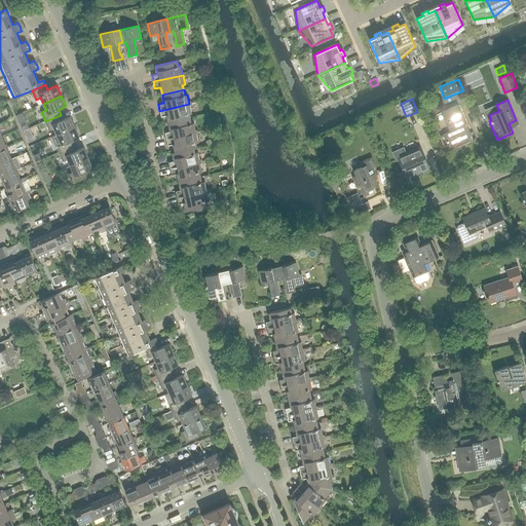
[(166,116),(168,123),(190,118),(189,114),(191,113),(189,104),(159,111),(161,117),(166,116)]
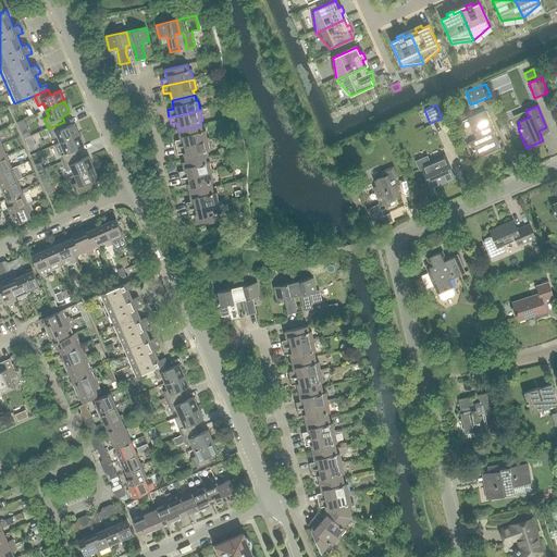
[(477,158),(500,148),(484,112),(468,119),(477,139),(470,143),(477,158)]
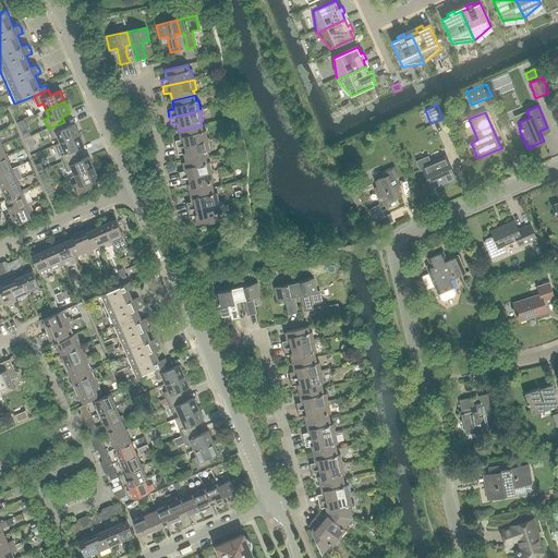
[(67,128),(64,122),(48,129),(52,138),(58,136),(60,143),(80,135),(74,123),(67,128)]
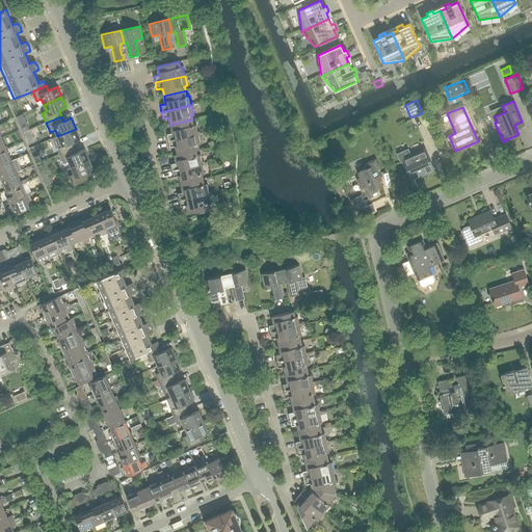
[(166,134),(168,141),(198,134),(195,125),(193,125),(192,120),(170,125),(173,133),(166,134)]
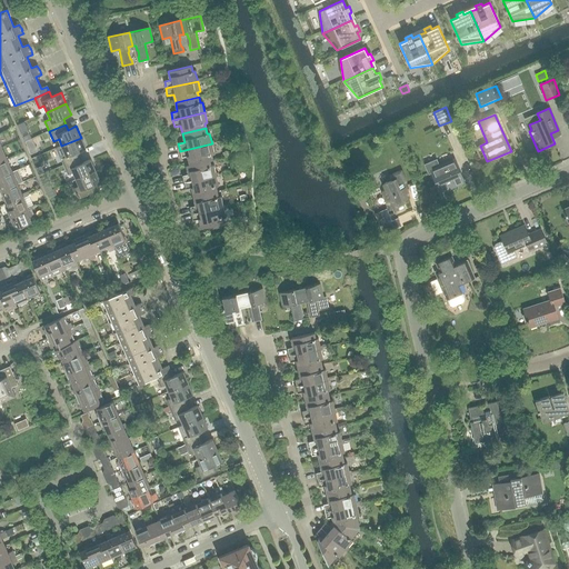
[(86,149),(81,138),(61,146),(65,152),(59,155),(63,165),(80,158),(78,152),(86,149)]
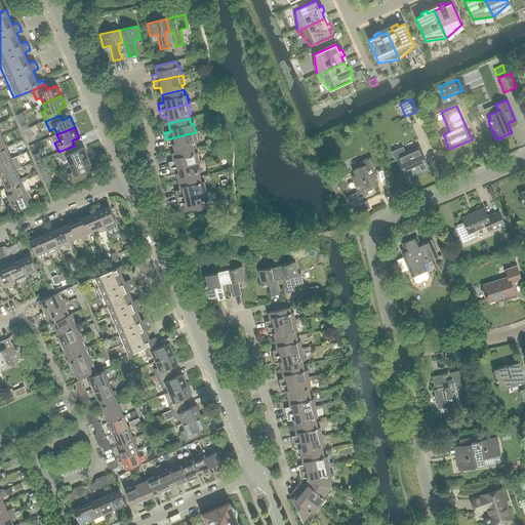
[(173,145),(174,152),(194,149),(196,148),(195,143),(198,142),(196,132),(166,139),(167,146),(173,145)]
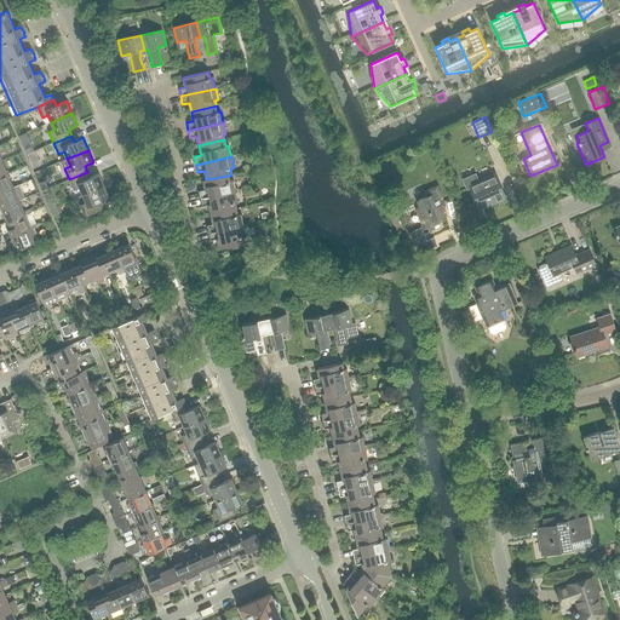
[(82,196),(104,187),(98,174),(90,178),(87,172),(69,179),(74,190),(80,189),(82,196)]
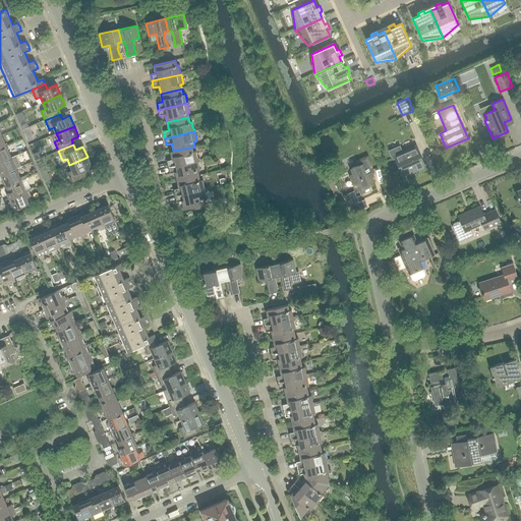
[(0,162),(11,158),(6,147),(0,149),(0,162)]
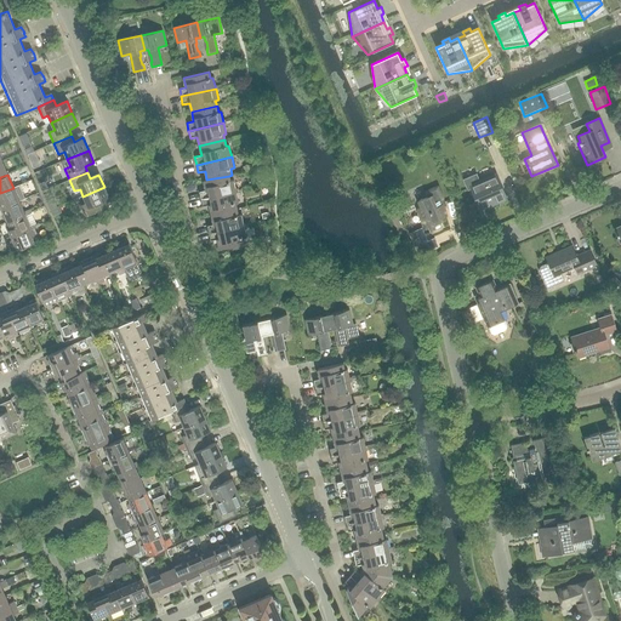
[(493,176),(478,182),(476,175),(463,181),(467,189),(471,188),(477,204),(478,204),(480,209),(490,205),(489,203),(496,200),(497,203),(507,199),(497,177),(494,180),(493,176)]
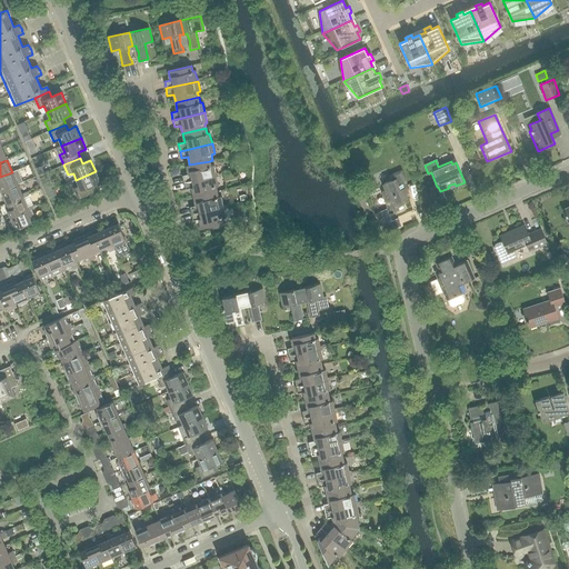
[(182,176),(185,182),(216,176),(213,165),(211,166),(210,161),(189,165),(186,166),(188,175),(182,176)]
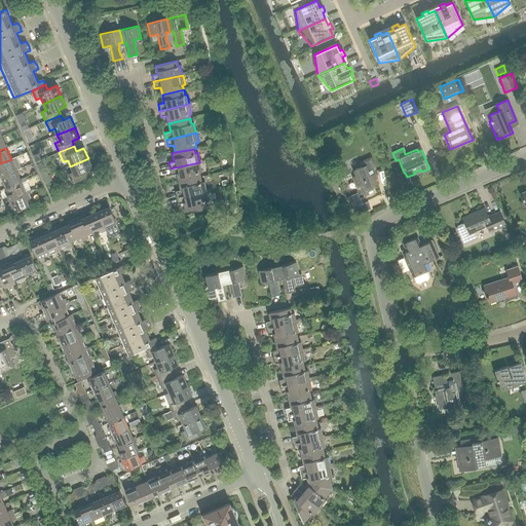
[(92,168),(88,158),(70,166),(73,172),(69,174),(73,184),(88,177),(85,172),(92,168)]
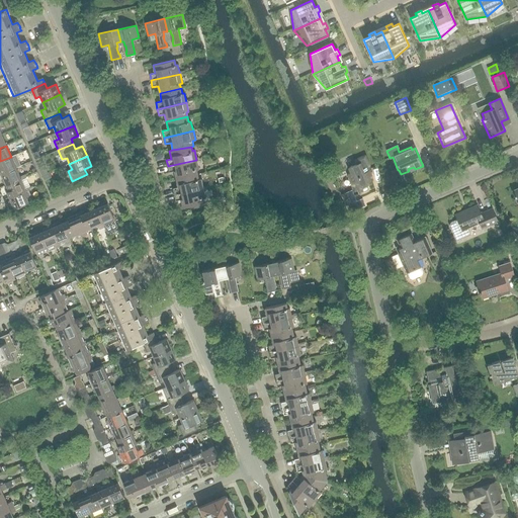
[(366,185),(372,183),(369,177),(371,176),(368,170),(366,171),(365,168),(369,166),(365,156),(354,160),(356,165),(349,168),(351,173),(347,175),(352,185),(355,183),(360,194),(368,190),(366,185)]
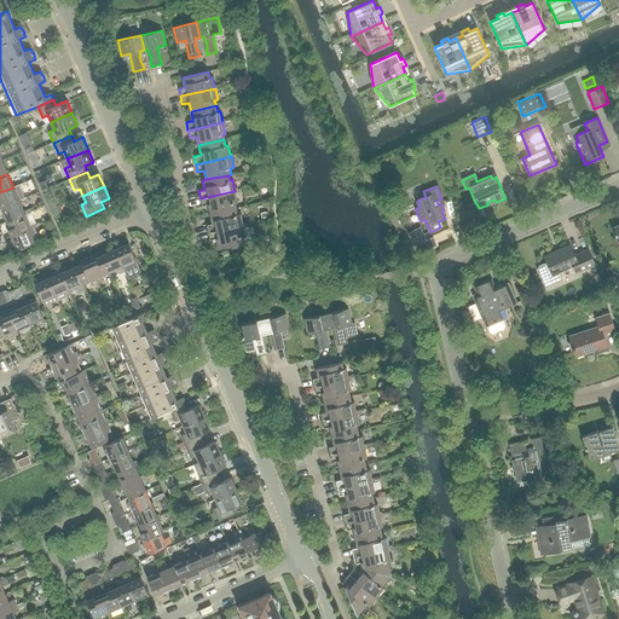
[(0,208),(19,201),(13,187),(0,192),(0,208)]
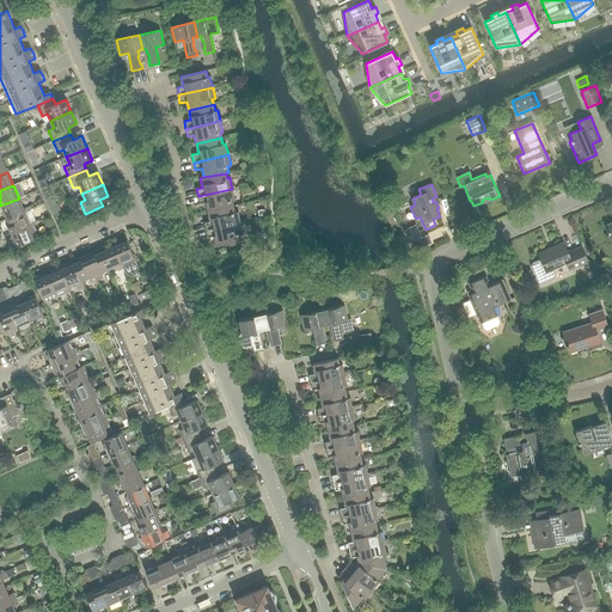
[(206,202),(208,212),(233,206),(232,201),(234,200),(232,189),(199,196),(200,204),(206,202)]
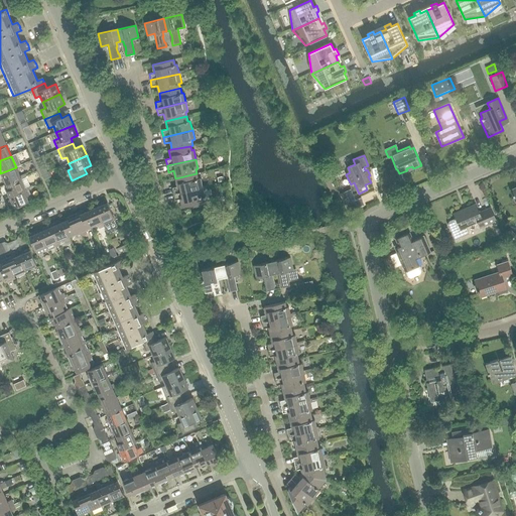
[(21,178),(16,167),(0,173),(0,175),(3,182),(5,181),(6,184),(21,178)]
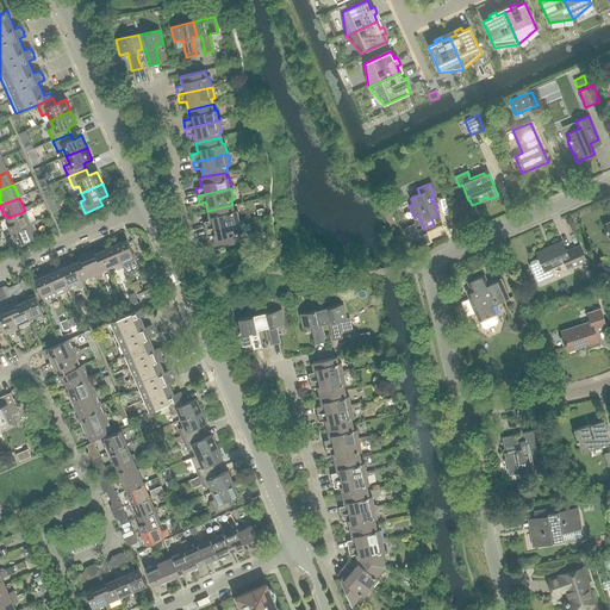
[(204,222),(205,229),(240,222),(237,210),(234,211),(232,205),(207,211),(210,221),(204,222)]
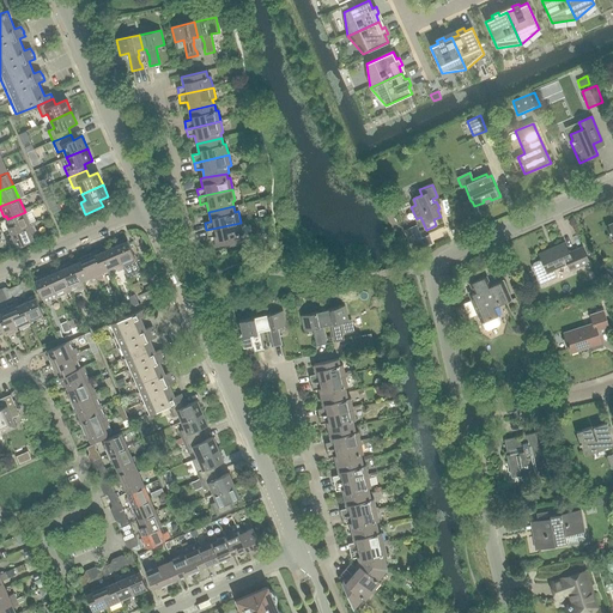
[(6,224),(11,234),(28,226),(31,225),(25,212),(7,219),(10,223),(6,224)]
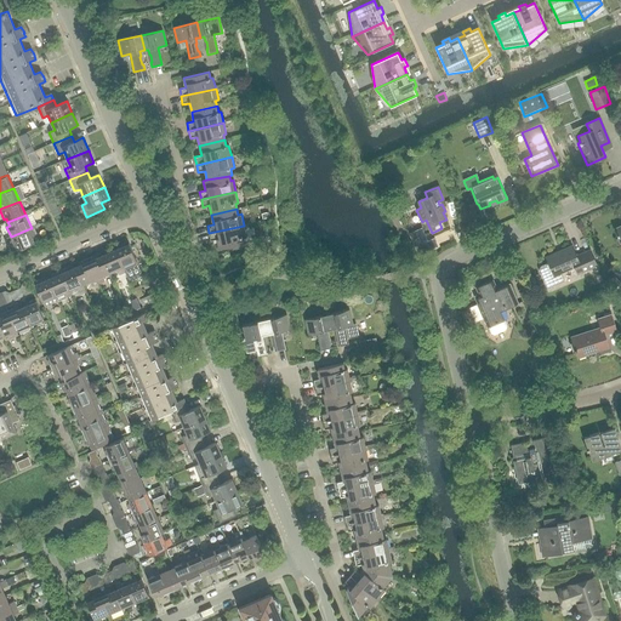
[(246,237),(244,226),(209,233),(210,241),(217,240),(220,249),(245,244),(243,238),(246,237)]
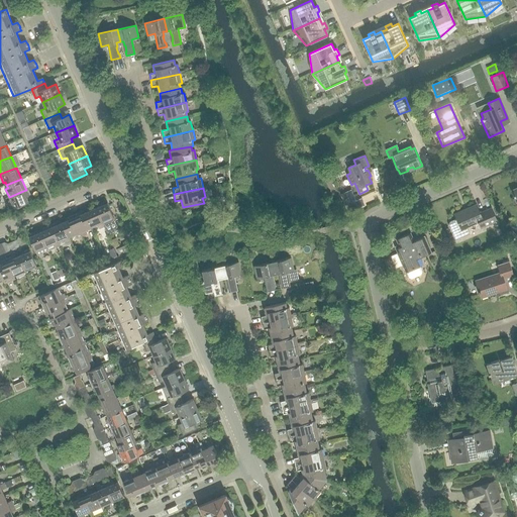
[(8,201),(12,209),(28,202),(32,200),(30,195),(26,197),(23,191),(9,197),(10,200),(8,201)]
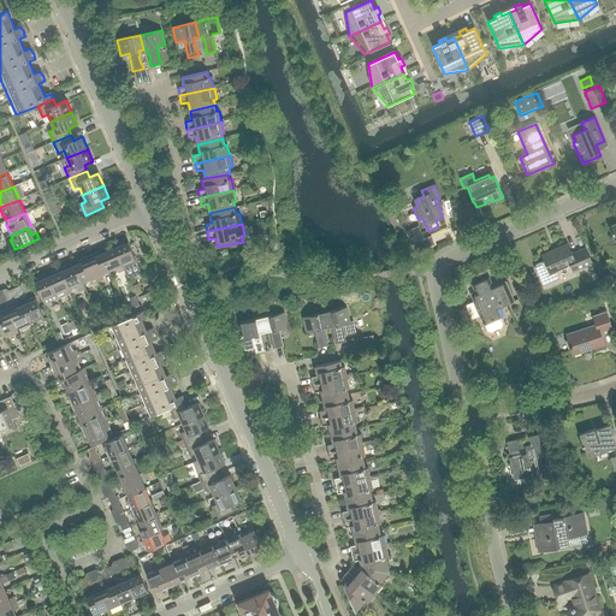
[(53,231),(45,235),(47,242),(57,237),(53,231)]
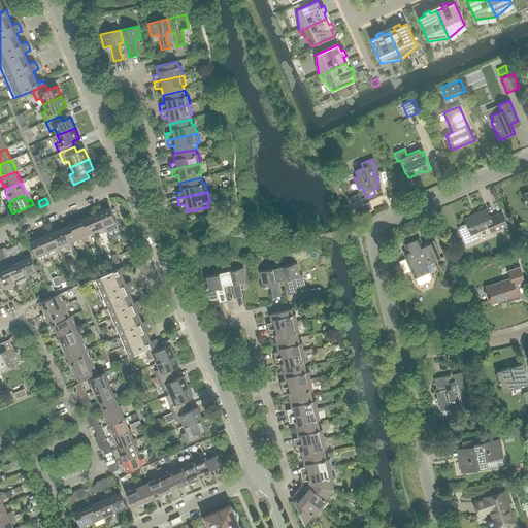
[(97,210),(106,232),(111,230),(109,225),(117,222),(109,207),(106,208),(105,206),(97,210)]
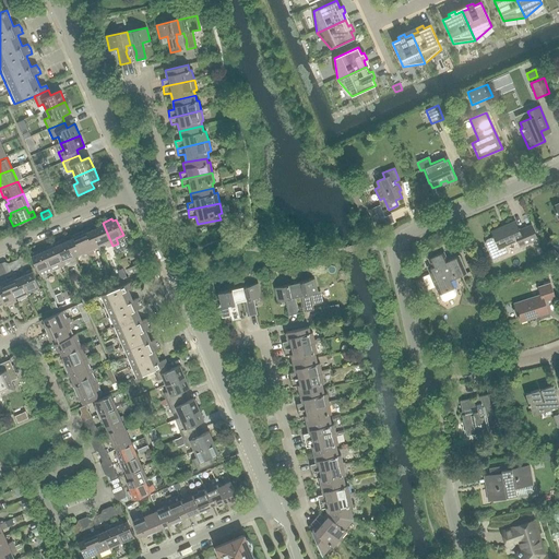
[(502,253),(500,249),(518,241),(521,247),(536,240),(531,226),(519,232),(514,222),(491,232),(495,237),(488,240),(487,241),(486,242),(486,244),(486,245),(489,251),(492,259),(503,254),(503,253),(502,253)]
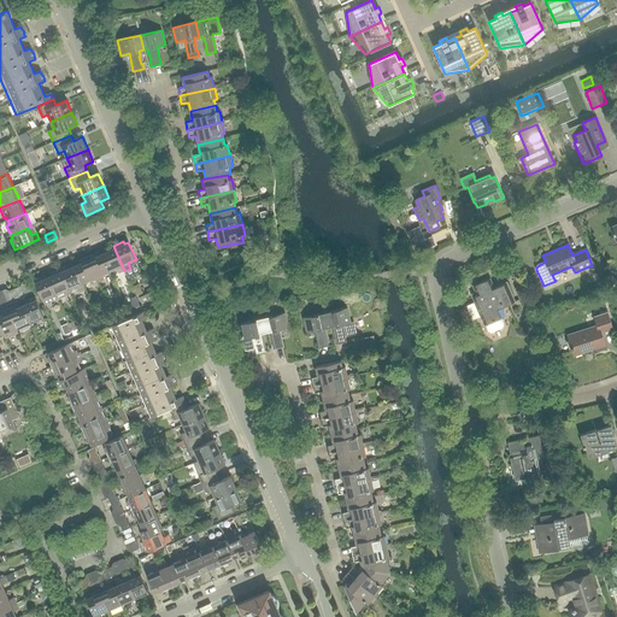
[(105,253),(101,254),(109,271),(116,268),(118,274),(124,271),(113,246),(104,250),(105,253)]
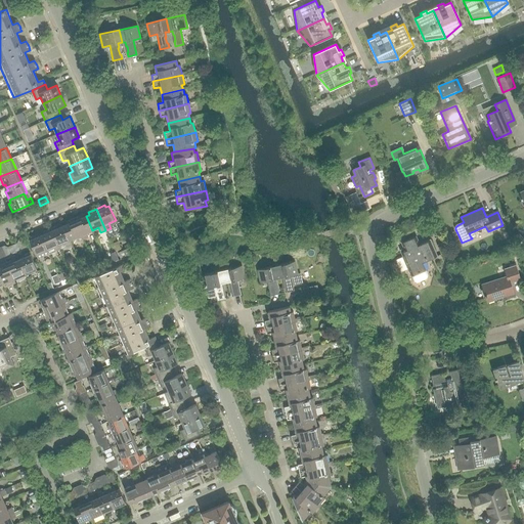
[(82,215),(74,218),(83,239),(88,237),(86,233),(92,230),(86,216),(83,217),(82,215)]
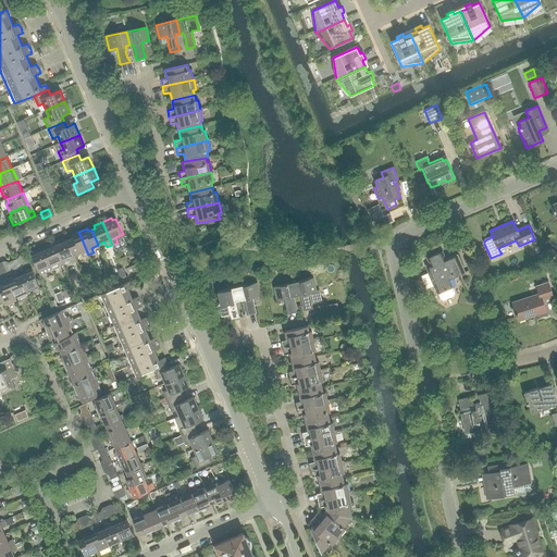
[(83,257),(88,255),(78,232),(70,236),(71,238),(67,239),(74,256),(81,252),(83,257)]
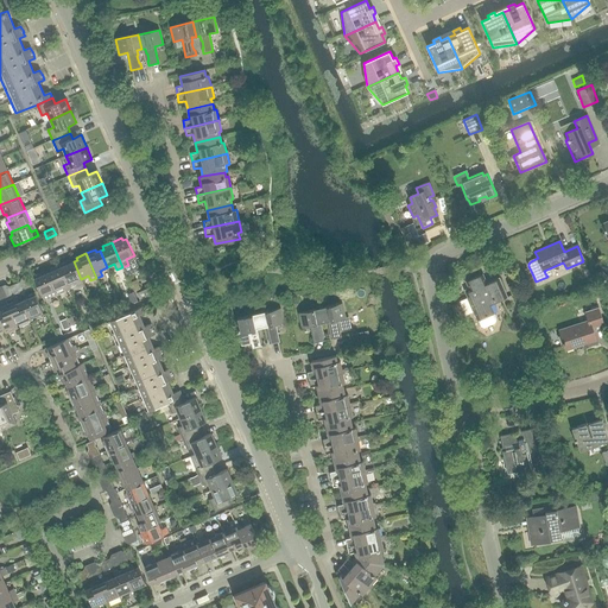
[(69,260),(59,265),(70,290),(76,287),(74,282),(81,279),(74,261),(70,264),(69,260)]
